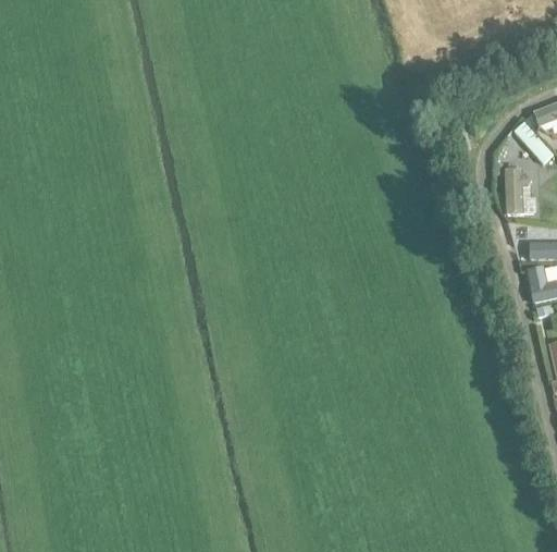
[(556,102),(533,112),(539,126),(556,118),(556,102)]
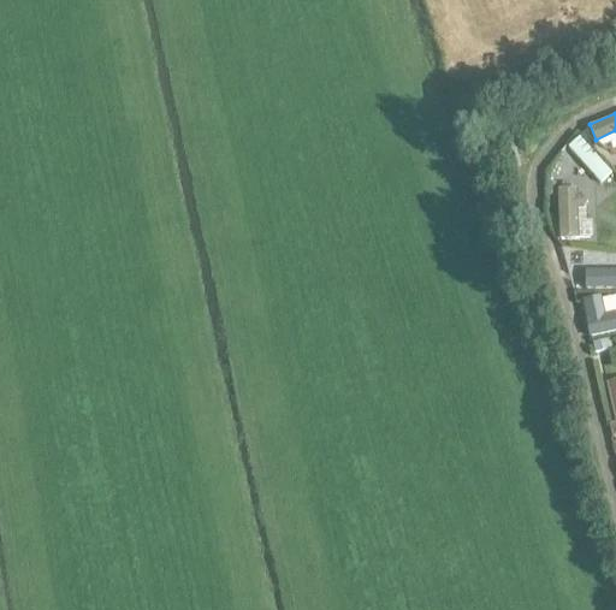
[(581,158),(586,160),(596,144),(576,132),(555,167),(569,176),(581,158)]
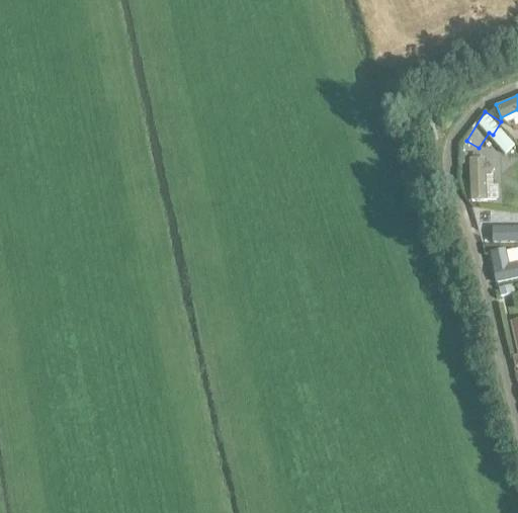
[(487,198),(486,185),(486,174),(492,173),(492,164),(486,164),(485,156),(468,157),(470,199),(487,198)]
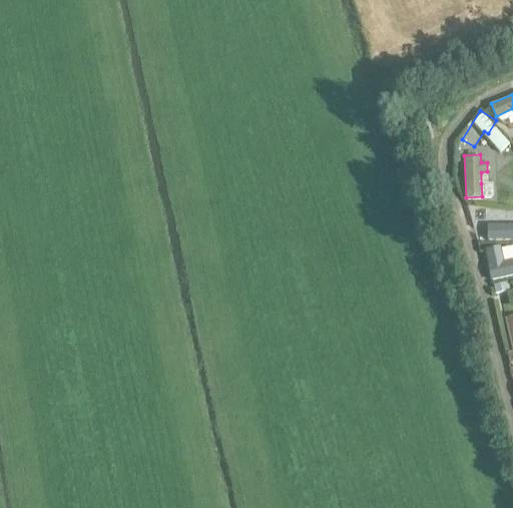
[(485,205),(476,205),(476,215),(485,215),(485,205)]
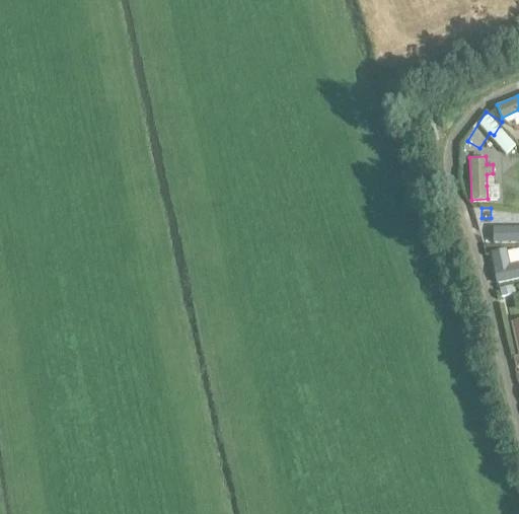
[(518,239),(518,221),(483,223),(484,241),(518,239)]
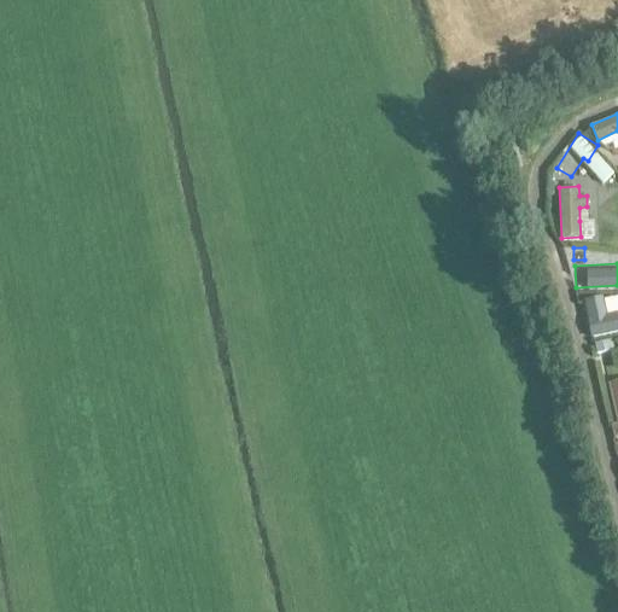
[(617,312),(606,314),(602,295),(586,298),(592,326),(593,334),(617,328),(617,312)]
